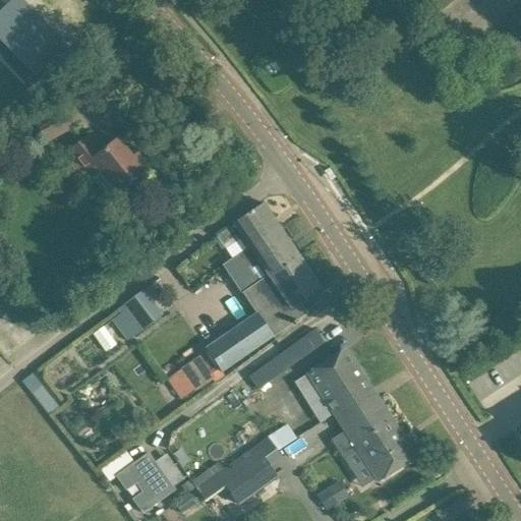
[(0,2),(0,58),(23,82),(34,73),(35,75),(64,46),(66,48),(67,47),(56,35),(55,36),(42,22),(42,21),(20,0),(13,0),(5,8),(0,2)]
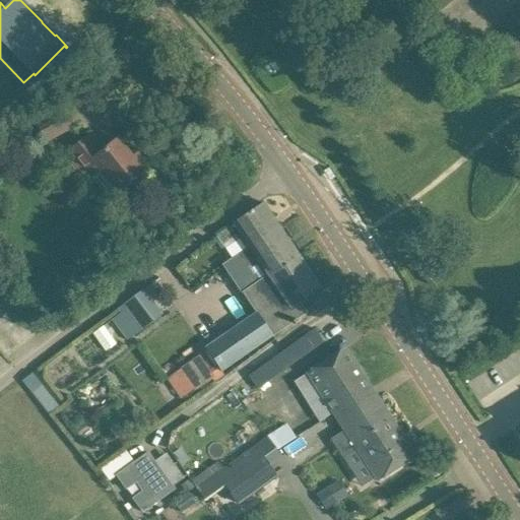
[(519,64),(519,40),(509,48),(519,64)]
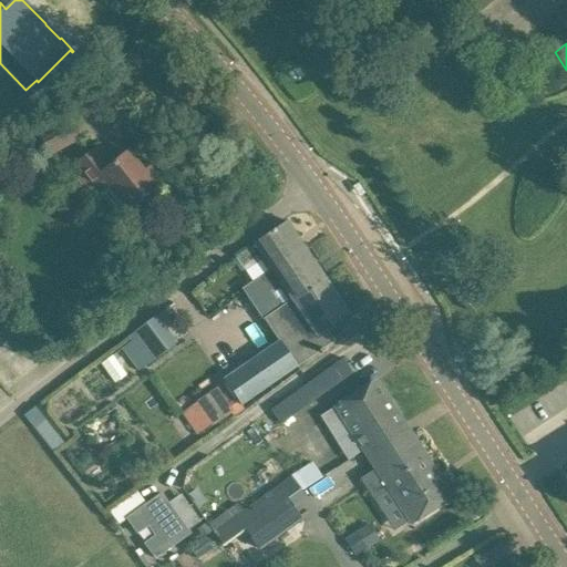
[(59,122),(55,115),(32,127),(49,157),(79,142),(66,119),(59,122)]
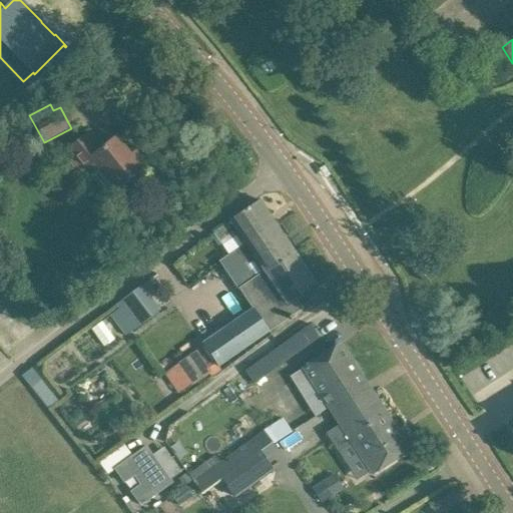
[(101,149),(91,137),(88,134),(64,153),(70,159),(67,161),(78,174),(80,173),(86,180),(95,173),(112,194),(146,167),(134,152),(130,156),(115,138),(101,149)]
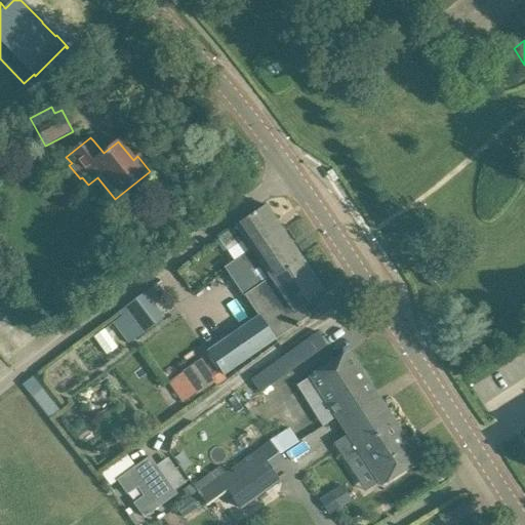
[(272,278),(301,258),(266,205),(235,226),(236,227),(218,238),(219,239),(219,240),(228,251),(244,240),(250,248),(238,256),(258,286),(244,295),(250,305),(278,286),(272,278)]
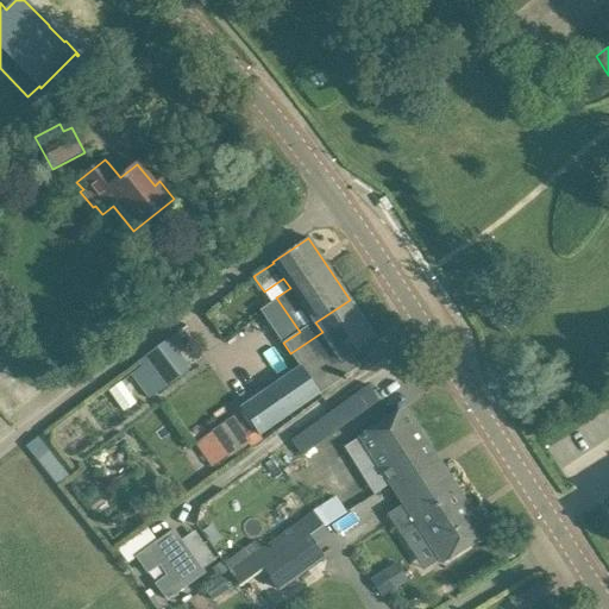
[(258,434),(355,370),(346,358),(375,338),(350,300),(315,322),(322,332),(290,353),(300,366),(239,407),(258,434)]
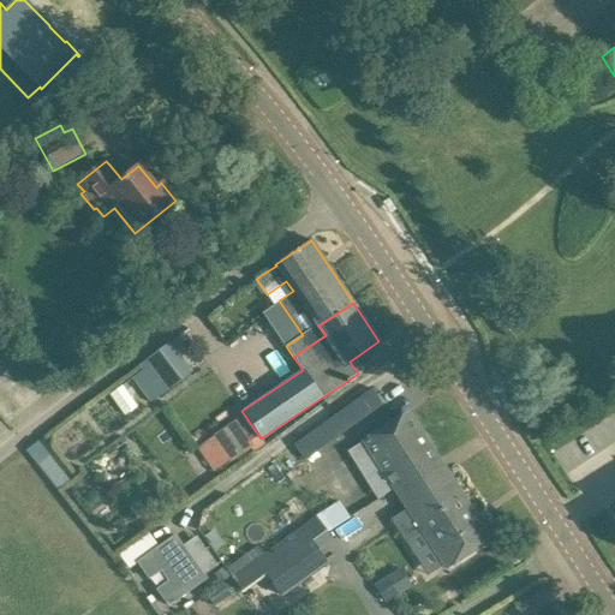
[(150,402),(169,388),(191,372),(169,342),(139,365),(149,380),(139,387),(150,402)]
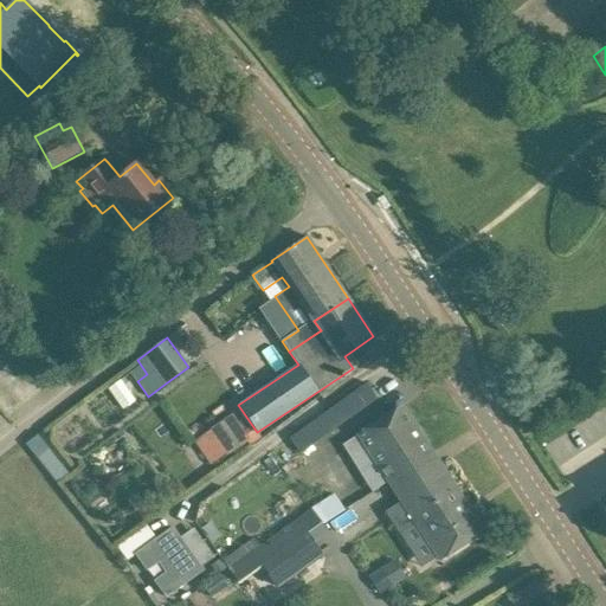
[(361,410),(352,397),(305,430),(315,443),(361,410)]
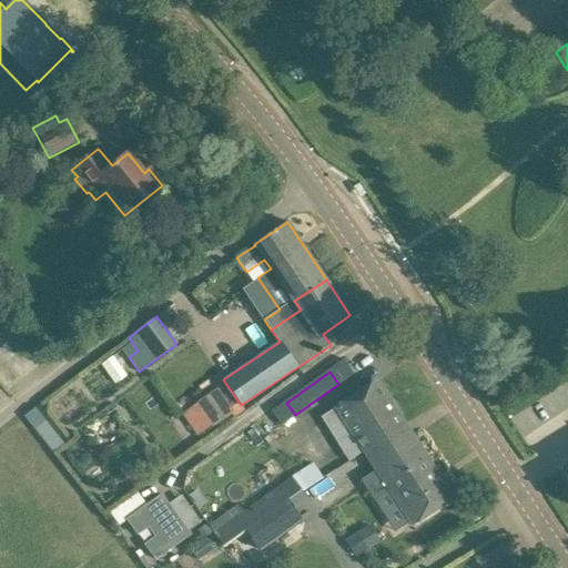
[(452,498),(376,382),(336,407),(377,470),(363,480),(375,499),(391,490),(413,524),(452,498)]
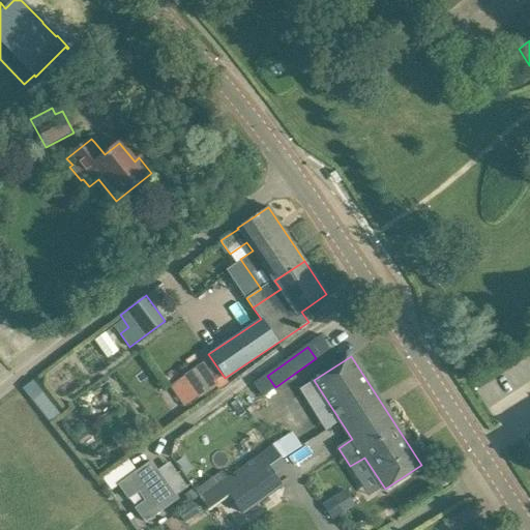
[(184,408),(216,385),(202,364),(170,387),(184,408)]
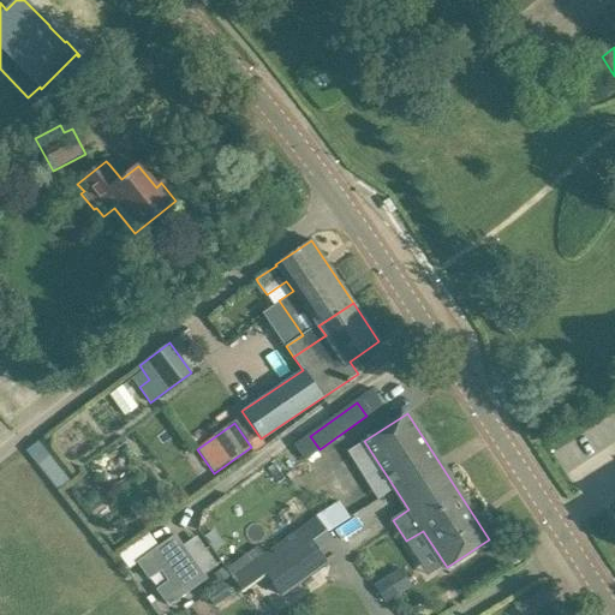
[(41,442),(30,449),(57,488),(67,481),(41,442)]
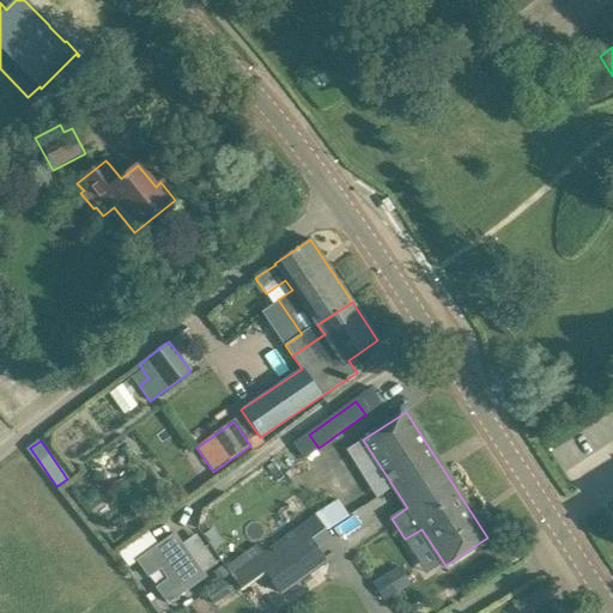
[(338,501),(314,516),(326,532),(349,516),(346,514),(345,511),(345,510),(338,501)]
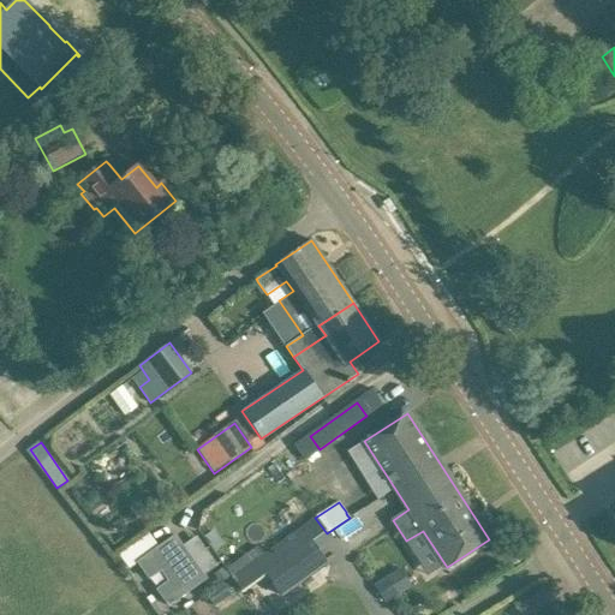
[(263,555),(256,561),(261,567),(263,571),(264,573),(267,575),(281,597),(327,565),(315,547),(302,527),(263,555)]
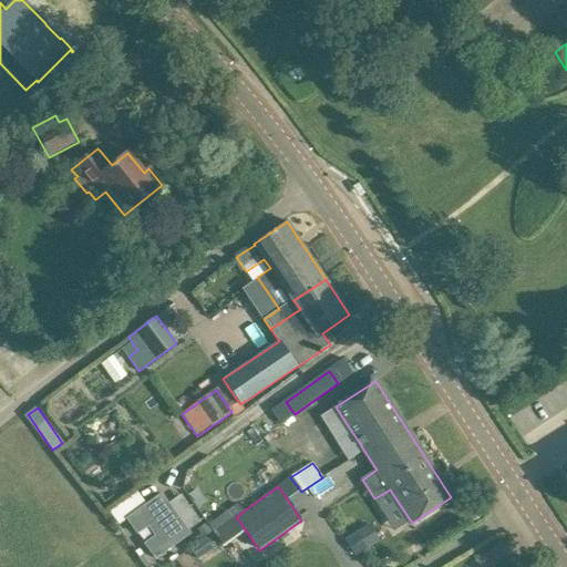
[(188,535),(161,495),(124,521),(135,536),(146,528),(153,537),(142,545),(153,560),(188,535)]
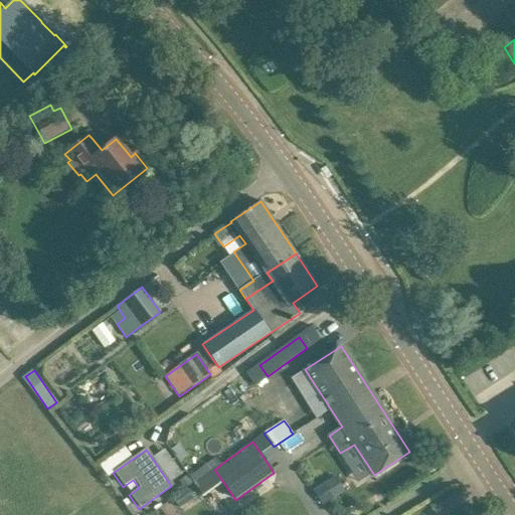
[(188,478),(181,483),(185,488),(186,488),(192,483),(188,478)]
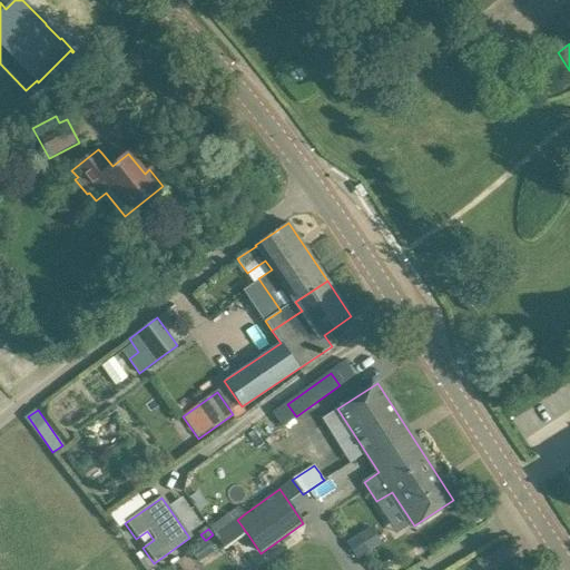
[(360,536),(347,543),(359,560),(370,551),(360,536)]
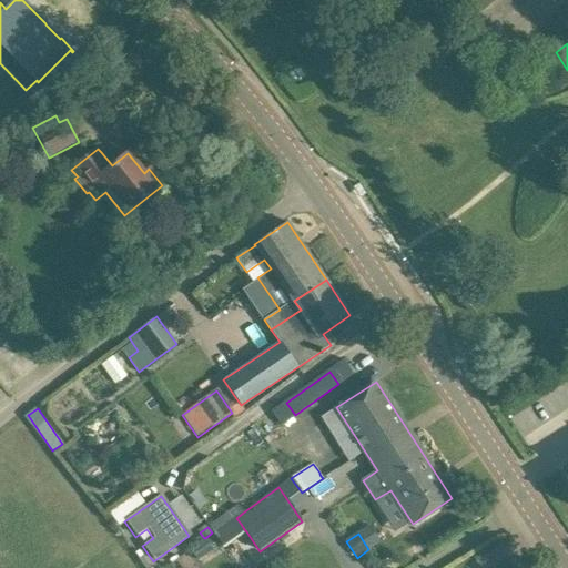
[(209,537),(193,548),(201,559),(216,548),(209,537)]
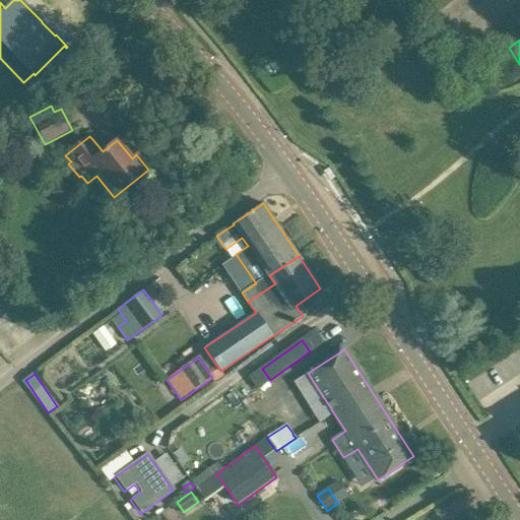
[(373,503),(373,507),(375,509),(378,510),(381,507),(381,504),(379,502),(376,501),(373,503)]
